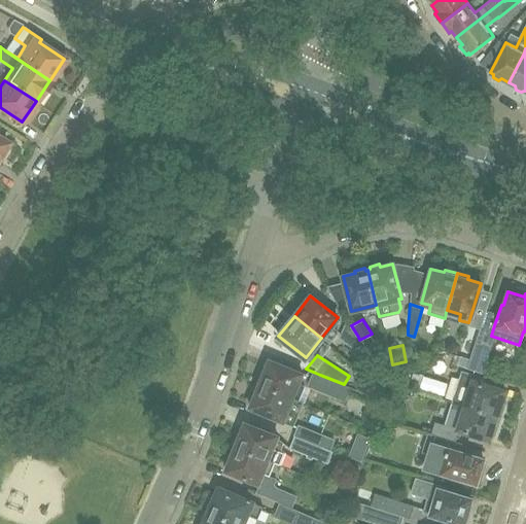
[(470,358),(467,367),(479,371),(482,362),(470,358)]
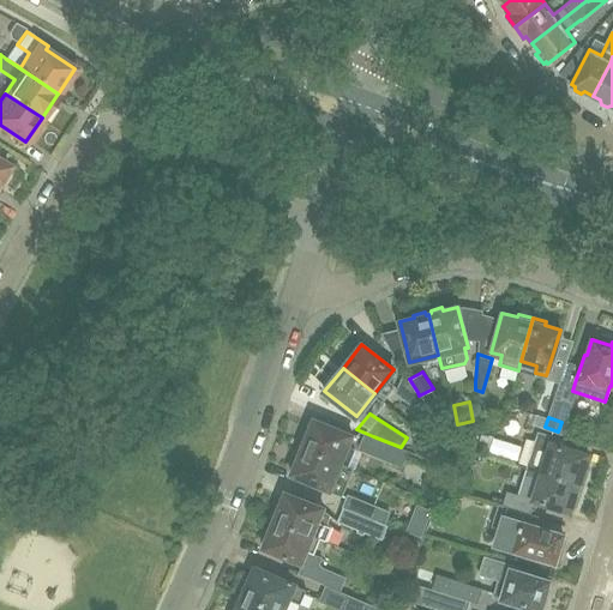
[(305,433),(300,446),(353,467),(353,466),(342,463),(353,434),(313,418),(307,434),(305,433)]
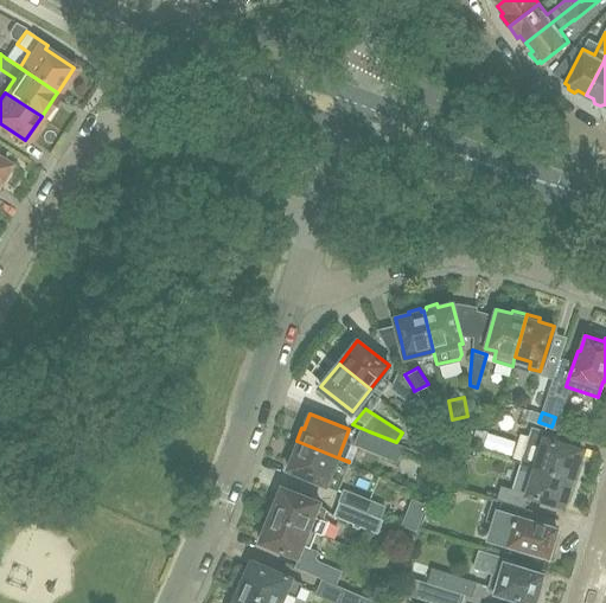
[(447,446),(435,425),(427,436),(444,450),(447,446)]
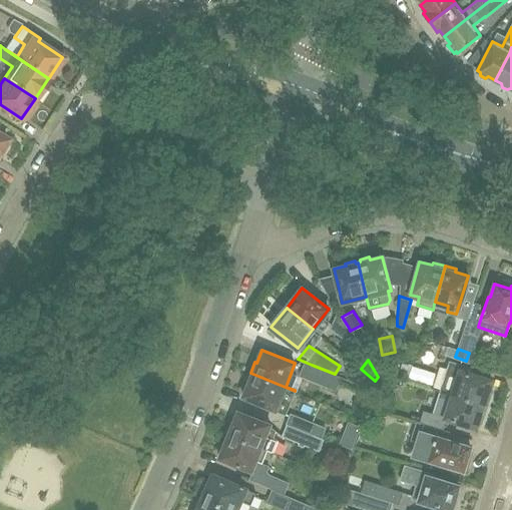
[(439,390),(453,394),(488,405),(491,394),(489,390),(492,379),(462,370),(464,365),(449,360),(439,390)]
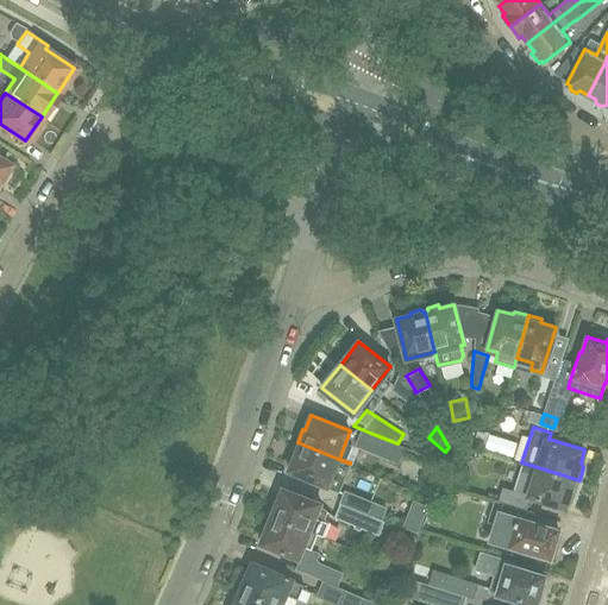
[(397,443),(370,433),(362,429),(355,445),(397,462),(403,446),(397,443)]
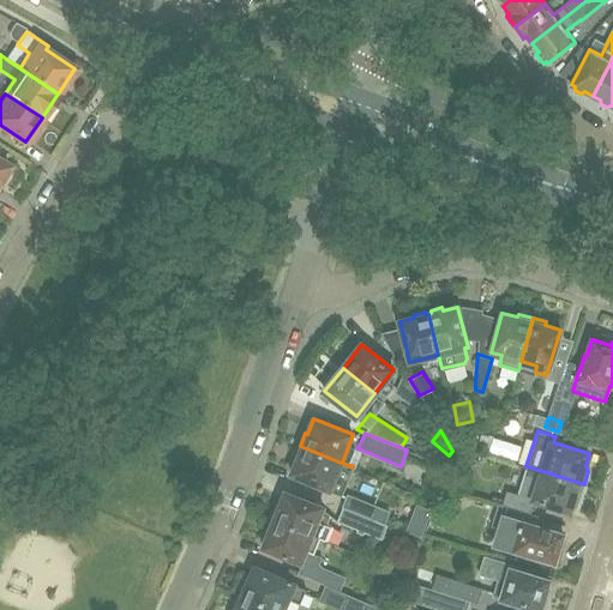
[(342,494),(353,467),(300,446),(294,458),(298,459),(292,473),(331,490),(331,489),(342,494)]
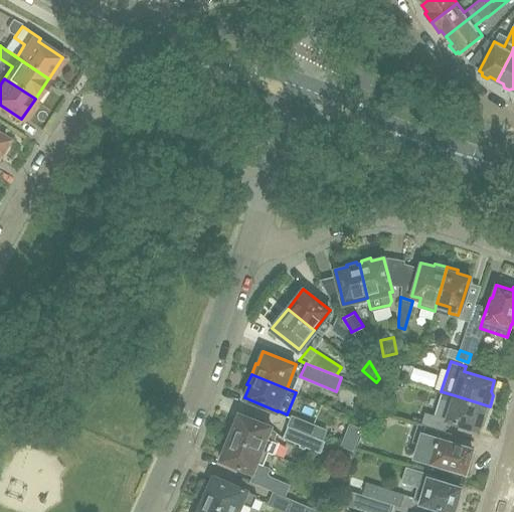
[(486,417),(490,406),(455,395),(441,391),(434,415),(422,412),(419,422),(423,423),(444,430),(447,419),(479,430),(482,418),(486,417)]
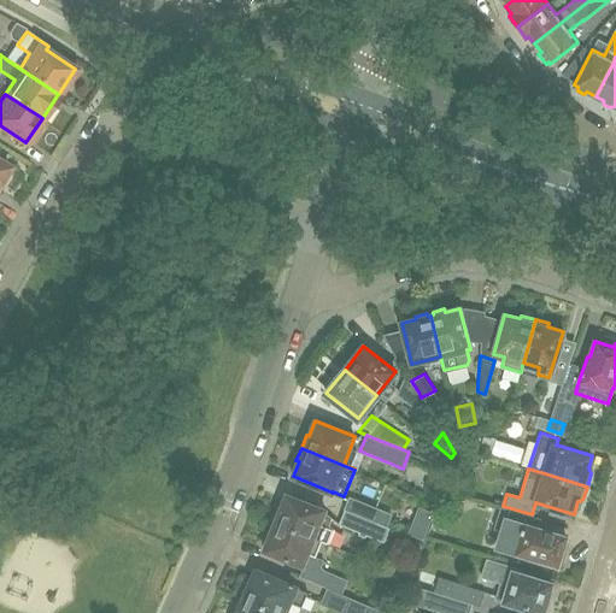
[(314,538),(328,543),(333,528),(328,524),(330,517),(324,511),(324,510),(286,494),(280,508),(276,507),(271,522),(314,538)]
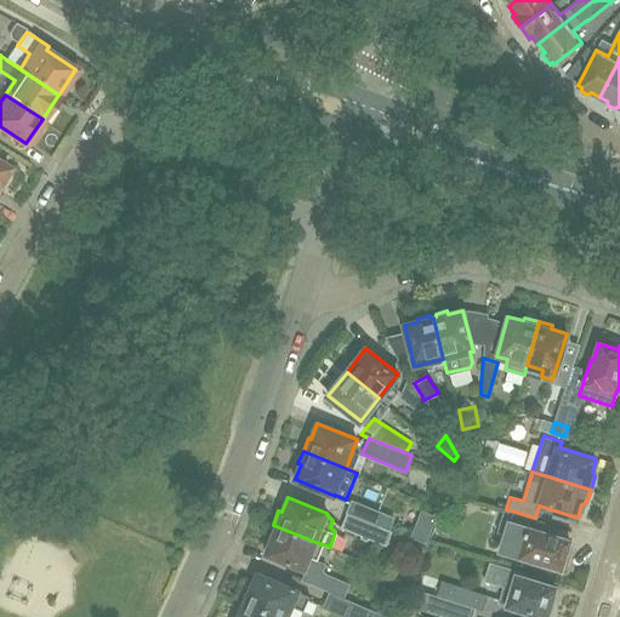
[(352,498),(346,510),(375,524),(381,512),(352,498)]
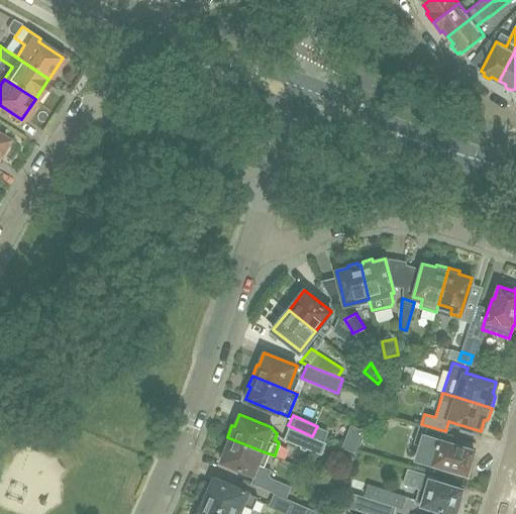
[(312,436),(288,425),(283,437),(320,453),(325,441),(312,436)]
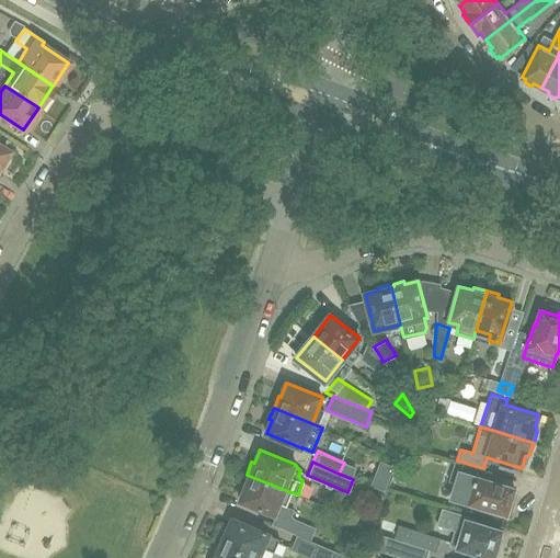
[(493,480),(481,477),(483,468),(461,462),(450,498),(506,514),(507,512),(511,513),(514,501),(512,501),(515,489),(493,482),(493,480)]
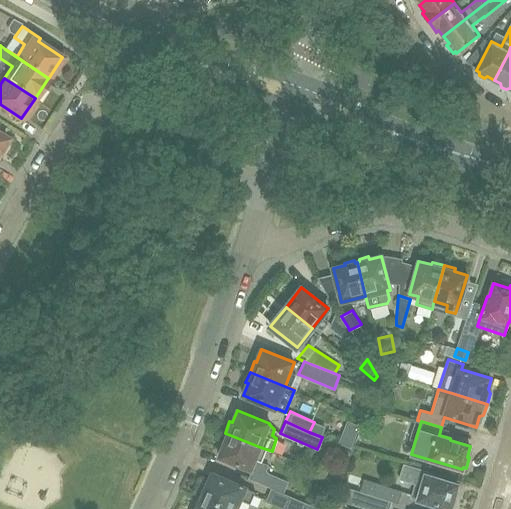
[(248,478),(271,487),(283,492),(288,481),(266,472),(267,471),(265,470),(268,464),(255,459),(260,447),(225,433),(220,444),(223,445),(218,456),(251,469),(248,478)]
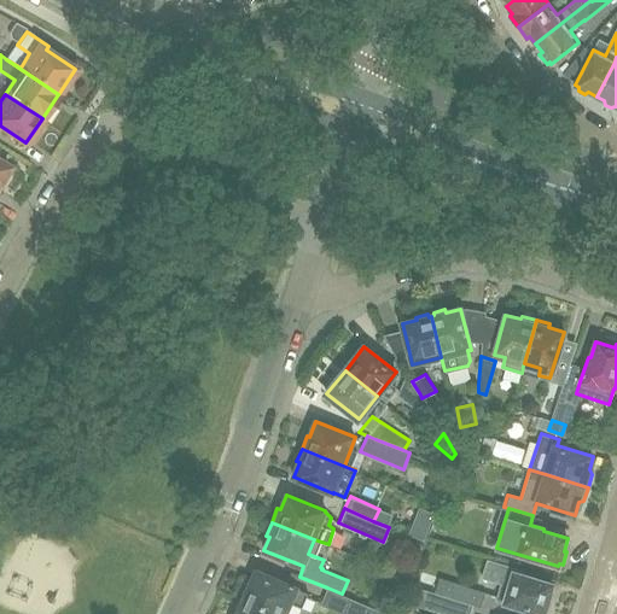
[(541,613),(543,613),(545,610),(548,612),(552,601),(548,600),(553,585),(513,573),(516,568),(487,559),(482,577),(511,585),(506,603),(541,613)]
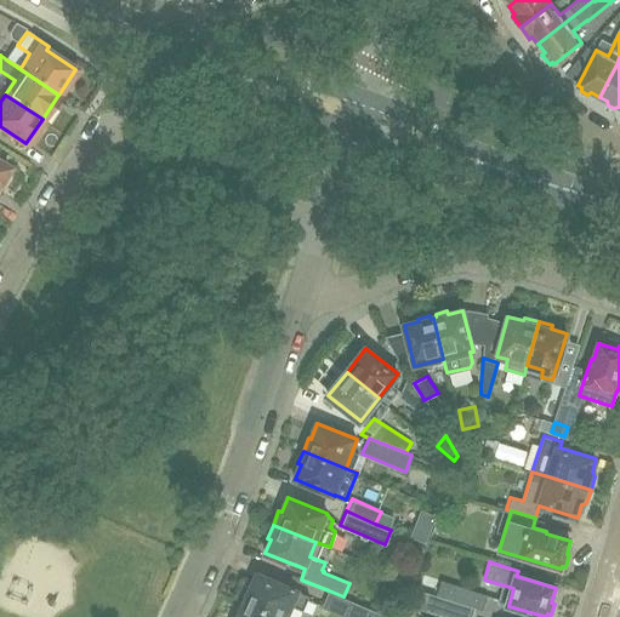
[(257,572),(245,601),(280,616),(286,616),(293,605),(303,610),(310,595),(257,572)]
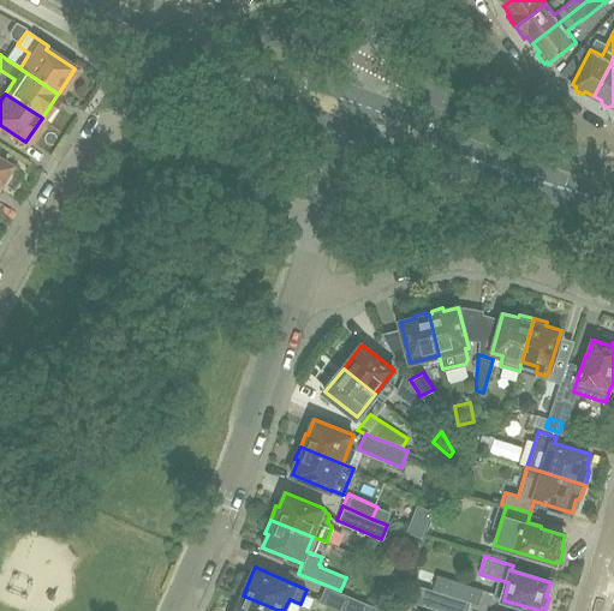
[(431,588),(477,604),(482,588),(436,574),(431,588)]
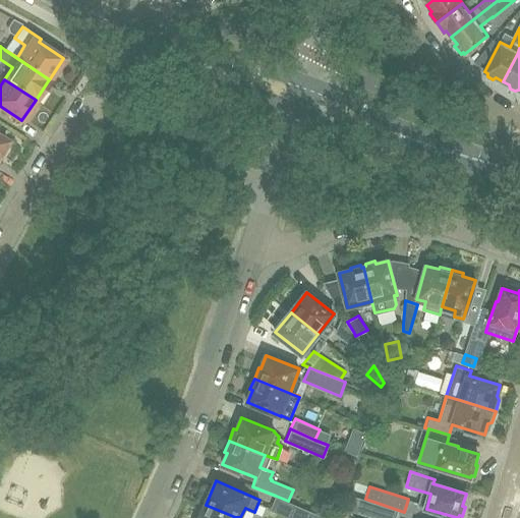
[(288,501),(276,496),(270,509),(288,517),(327,517),(295,504),(288,501)]
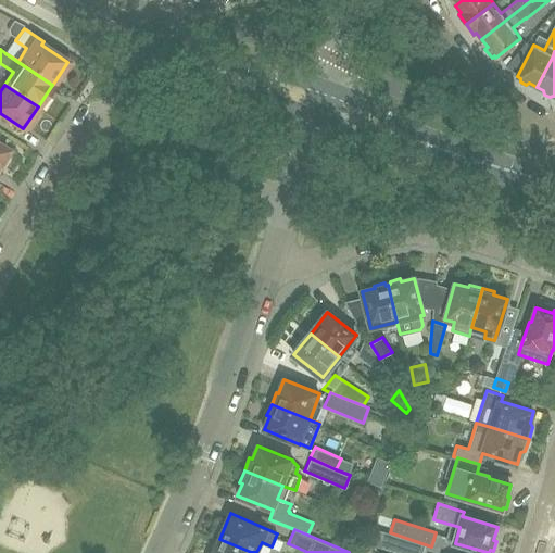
[(385,548),(402,552),(420,552),(424,544),(389,533),(385,548)]
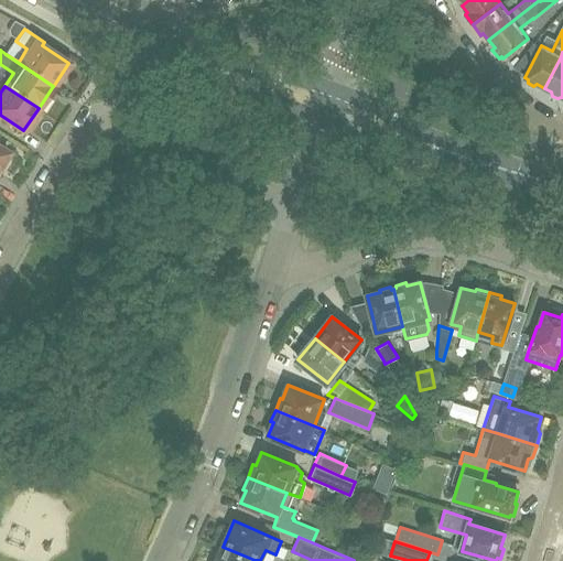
[(255,560),(223,547),(216,560),(255,560)]
